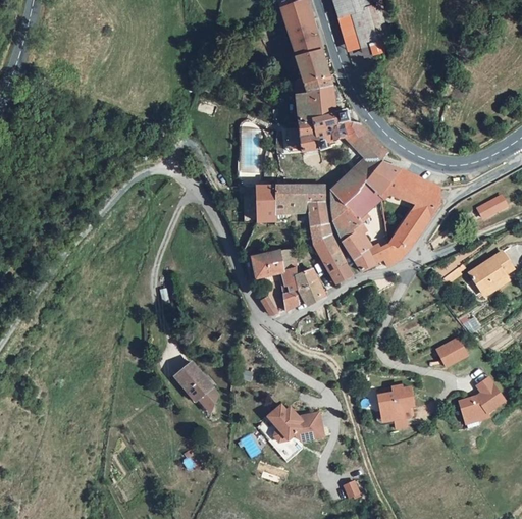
[(298,0),(280,7),(295,57),(302,76),(303,80),(327,70),(325,65),(307,0),(298,0)]
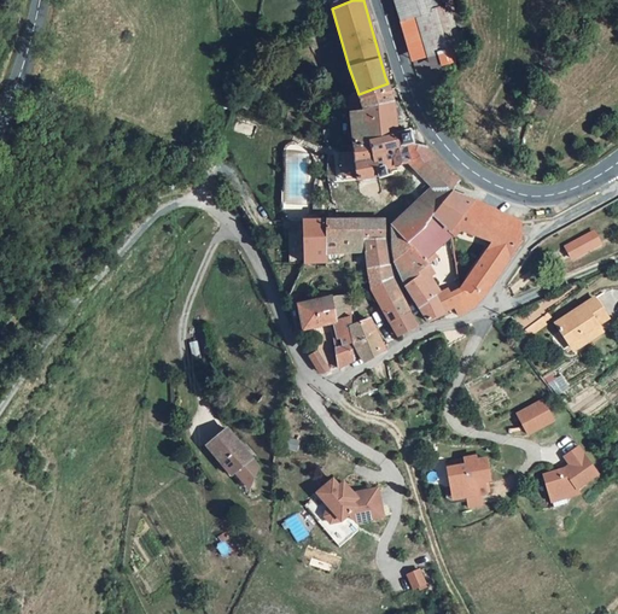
[(442,50),(442,51),(445,60),(456,57),(455,52),(465,48),(452,6),(450,0),(396,0),(401,17),(418,13),(431,53),(442,50)]
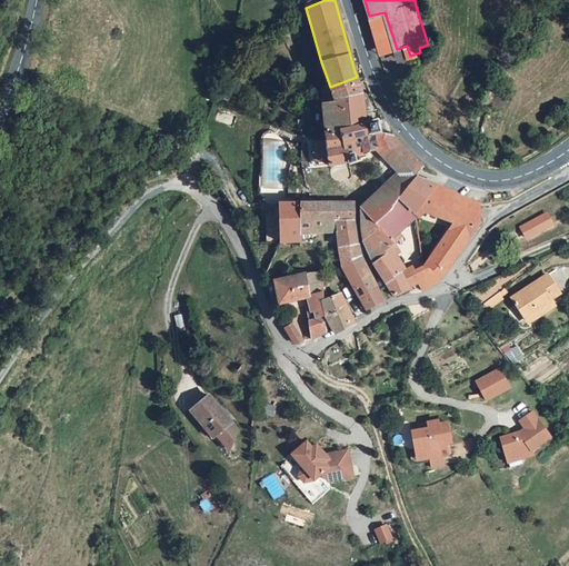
[(385,12),(369,16),(385,53),(387,52),(397,49),(385,12)]
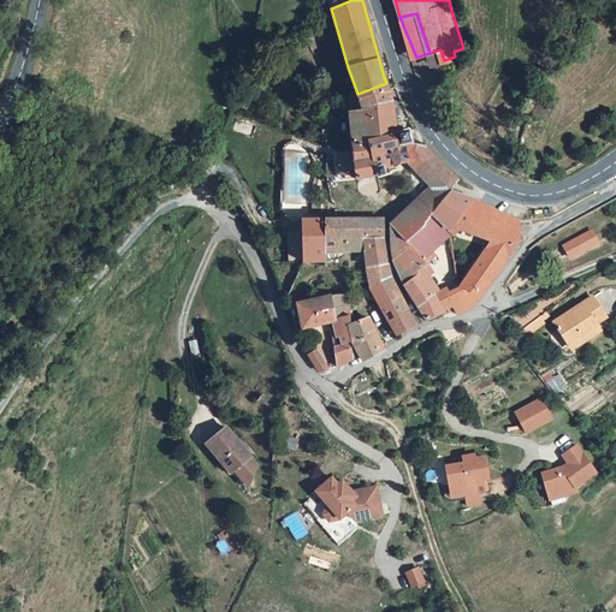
[(440,49),(430,53),(433,64),(434,64),(438,61),(444,60),(440,51),(440,49)]
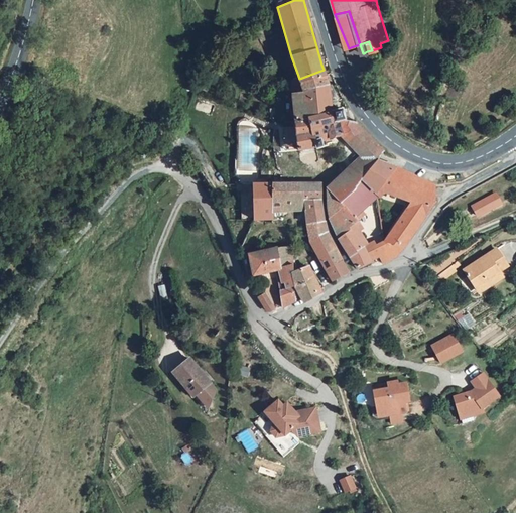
[(326,75),(324,70),(299,79),(298,76),(290,79),(294,119),(331,108),(329,87),(326,75)]
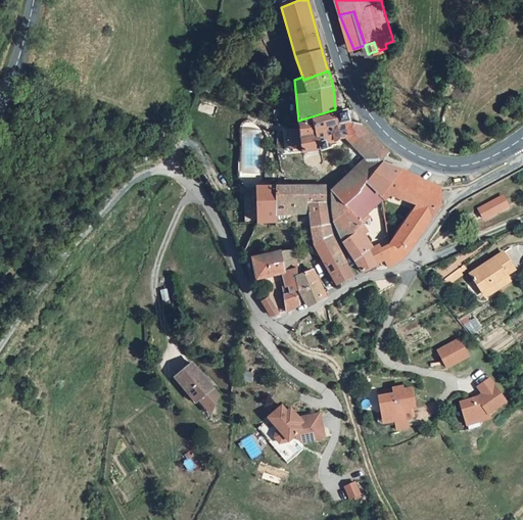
[(326,140),(344,135),(346,135),(343,122),(340,107),(335,109),(298,121),(300,150),(319,145),(319,149),(328,146),(326,140)]
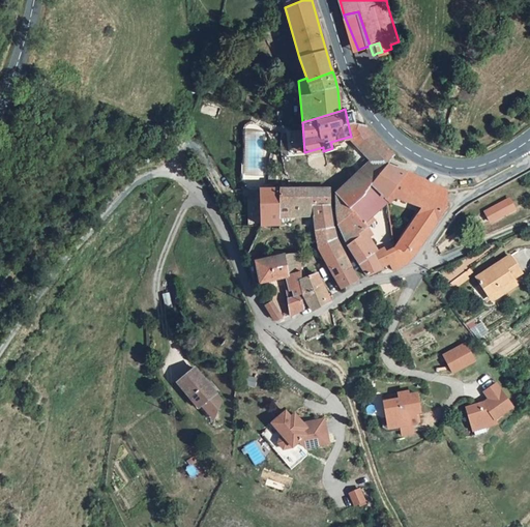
[(356,122),(355,121),(348,123),(351,137),(349,137),(372,158),(382,170),(387,164),(393,154),(392,152),(364,124),(356,122)]
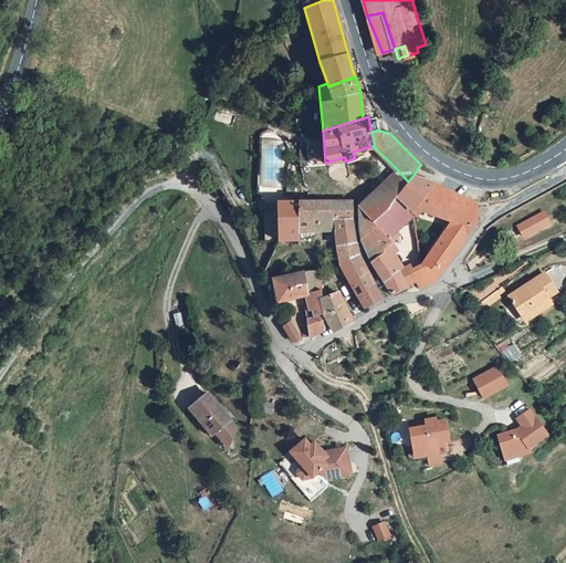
[(357,223),(360,237),(377,227),(373,221),(388,208),(397,198),(408,181),(397,169),(359,204),(358,206),(357,223)]
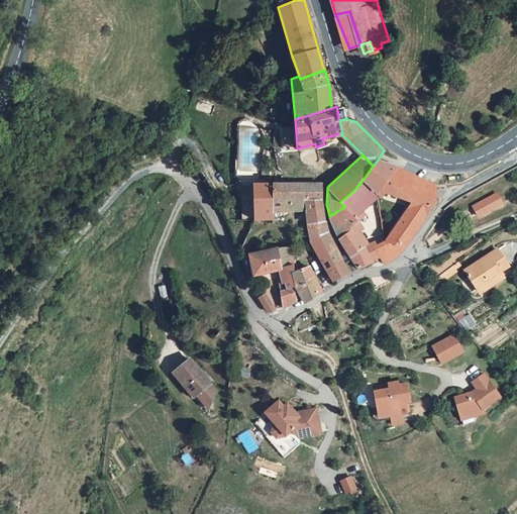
[(378,160),(373,166),(363,181),(378,191),(395,166),(378,160)]
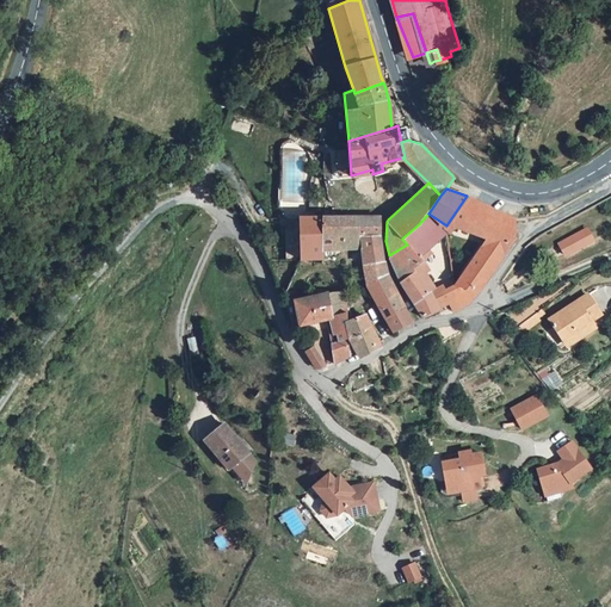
[(505,211),(467,196),(446,225),(448,230),(461,225),(482,235),(481,246),(501,255),(514,237),(513,216),(505,211)]
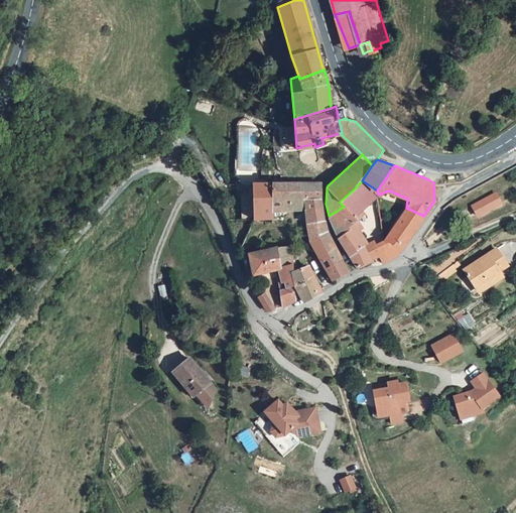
[(362,180),(354,189),(369,204),(378,195),(377,190),(362,180)]
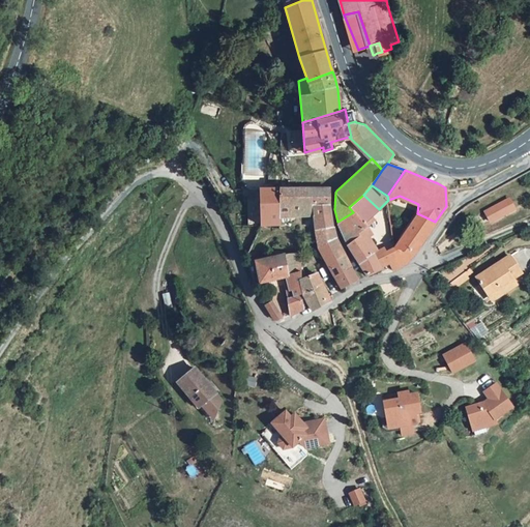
[(281,205),(278,186),(258,186),(260,226),(267,225),(267,221),(281,220),(281,205)]
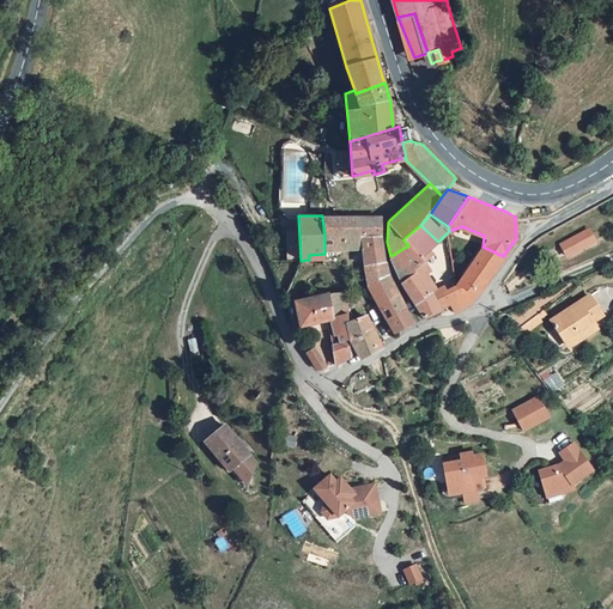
[(351,233),(363,233),(362,215),(332,215),(322,215),(325,237),(341,237),(341,235),(351,233)]
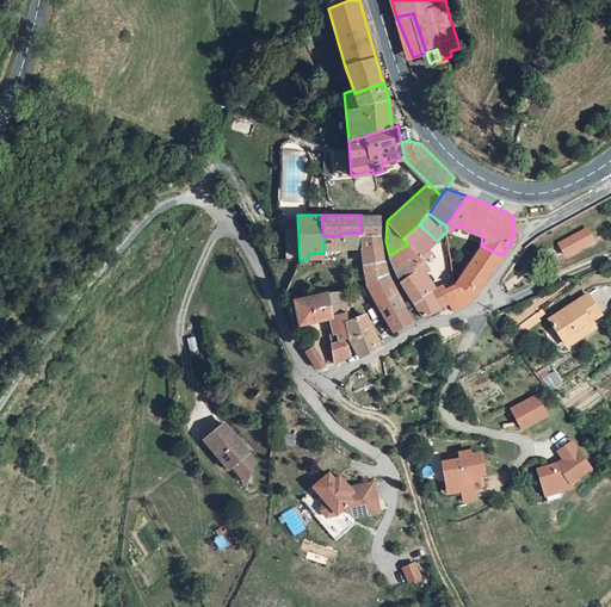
[(363,247),(380,245),(378,215),(360,215),(362,233),(363,246),(363,247)]
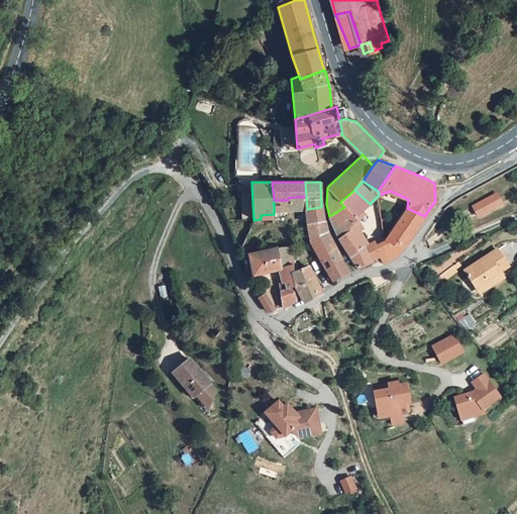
[(344,207),(329,216),(332,224),(336,233),(343,246),(356,268),(372,261),(363,243),(349,227),(357,223),(358,222),(355,218),(370,204),(354,190),(340,202),(344,207)]
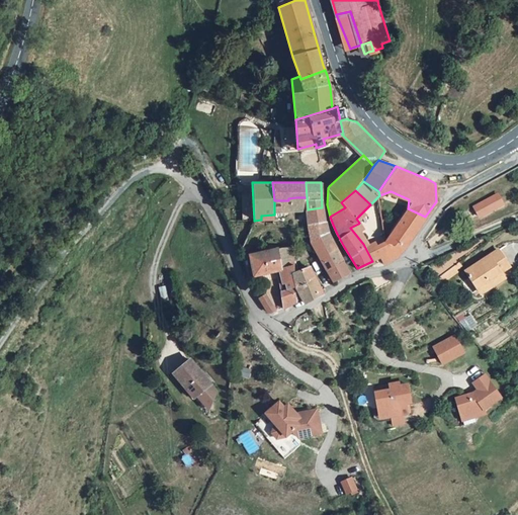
[(496,191),(472,203),(478,213),(501,201),(496,191)]
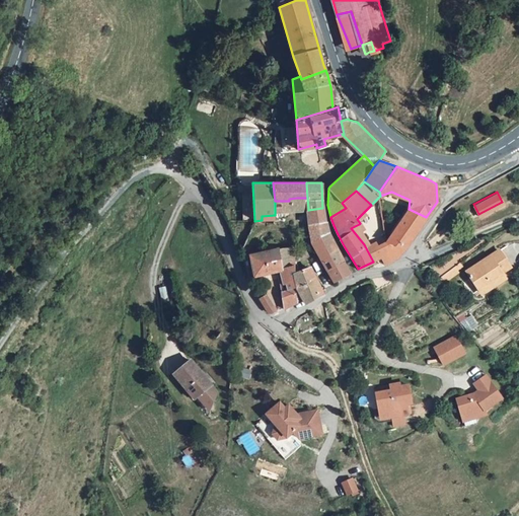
[(308,209),(307,198),(297,198),(297,210),(308,209)]
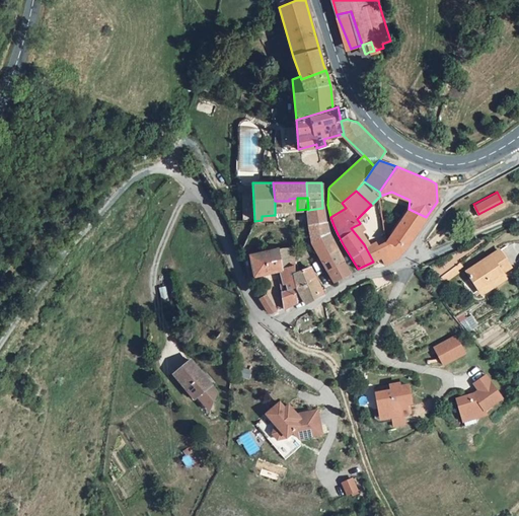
[(327,233),(325,220),(322,208),(308,210),(310,239),(327,233)]
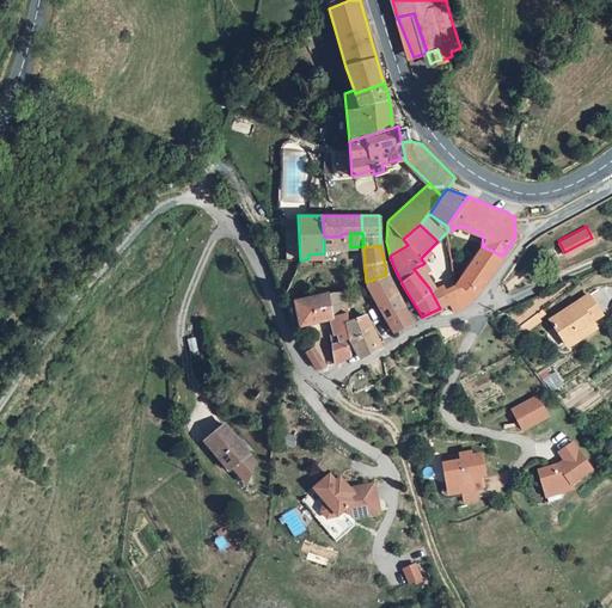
[(479,288),(502,256),(482,246),(457,283),(479,288)]
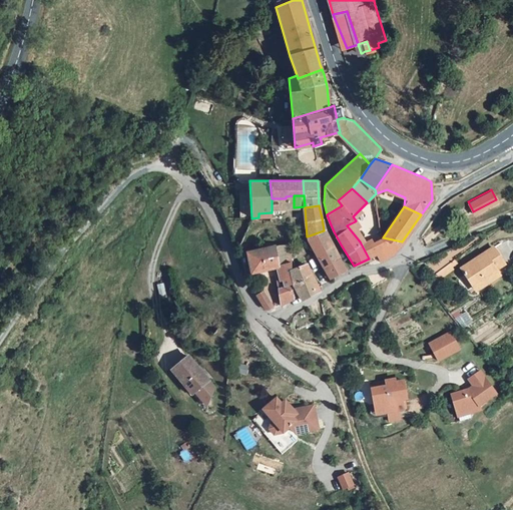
[(402,242),(402,241),(383,237),(379,238),(368,241),(355,221),(347,225),(360,241),(369,259),(374,256),(379,262),(389,259),(402,242)]
